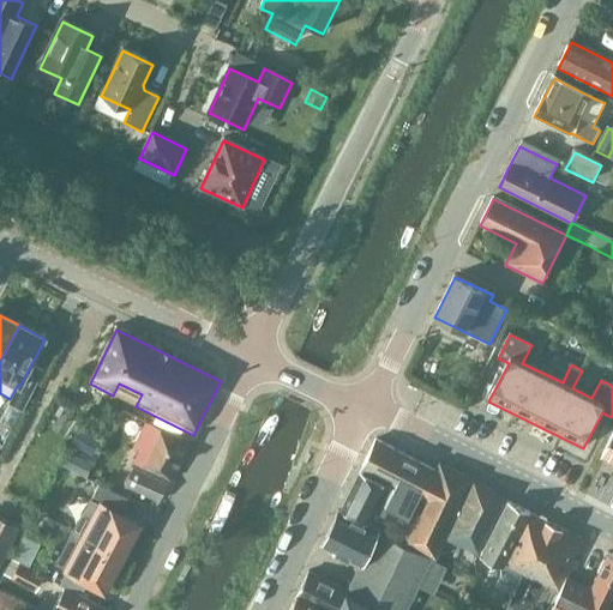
[(10,399),(7,405),(22,412),(30,398),(14,391),(10,399)]
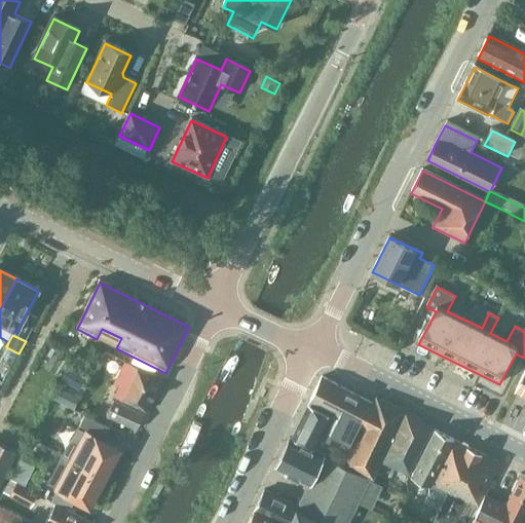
[(161,382),(124,364),(113,385),(119,388),(115,397),(146,413),(161,382)]
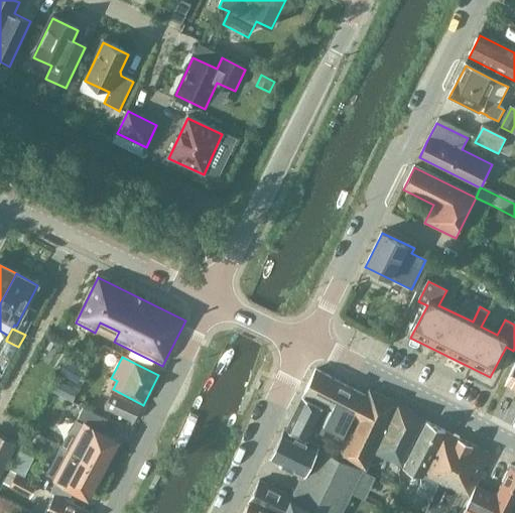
[(310,383),(304,396),(332,410),(330,413),(324,427),(325,428),(341,435),(340,437),(346,440),(338,458),(366,472),(376,454),(386,459),(401,467),(422,425),(416,415),(369,391),(366,397),(315,372),(310,383)]
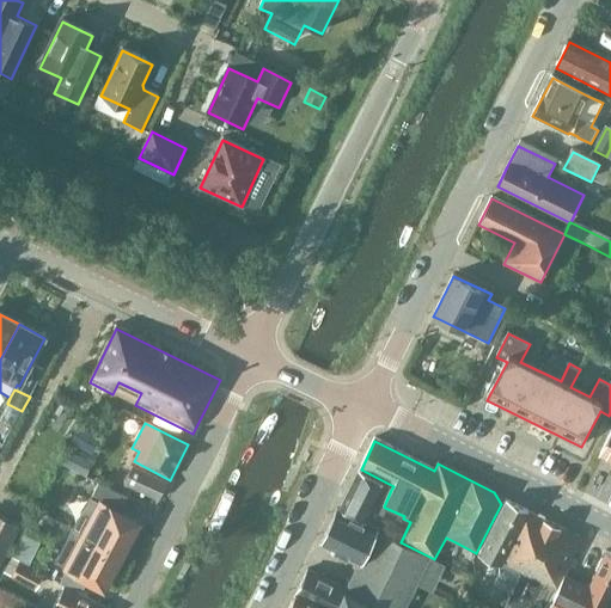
[(66,452),(59,466),(65,470),(72,455),(66,452)]
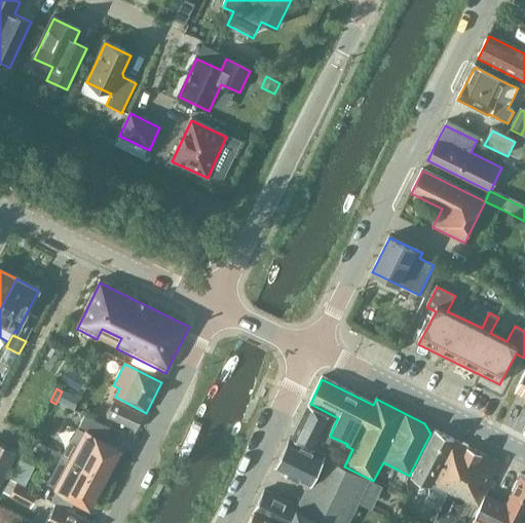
[(144,417),(114,403),(107,417),(137,432),(144,417)]
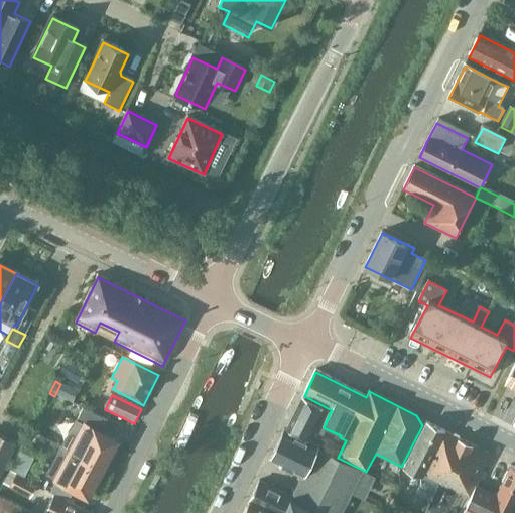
[(301,401),(287,431),(288,431),(287,433),(317,449),(324,452),(325,450),(319,438),(325,428),(324,427),(330,413),(325,410),(302,399),(301,401)]
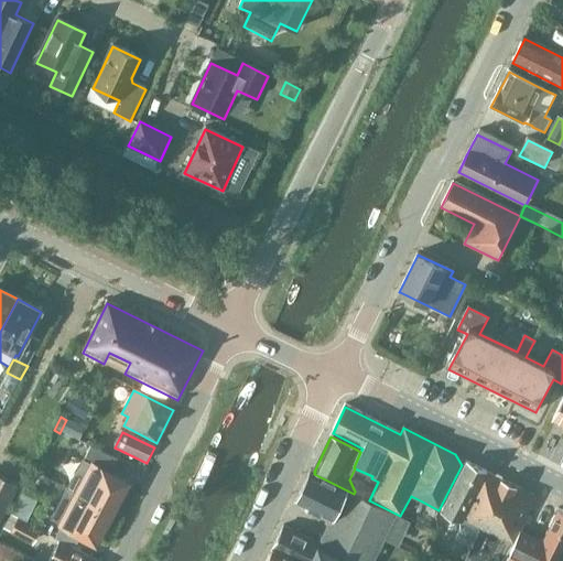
[(83,462),(67,491),(110,514),(126,485),(110,476),(117,463),(89,449),(83,462)]
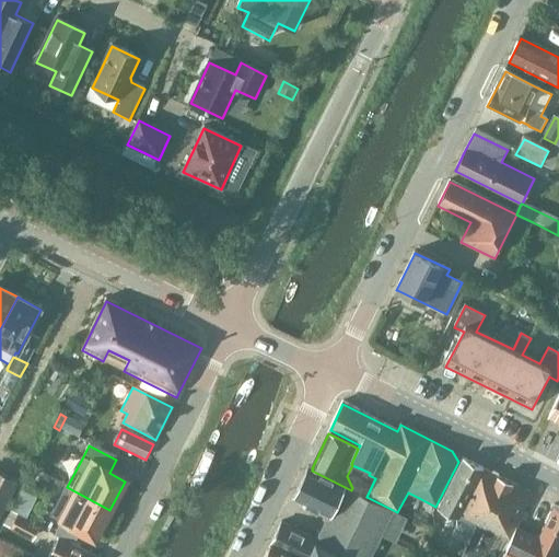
[(531,496),(463,461),(439,508),(477,526),(509,542),(514,529),(531,496)]
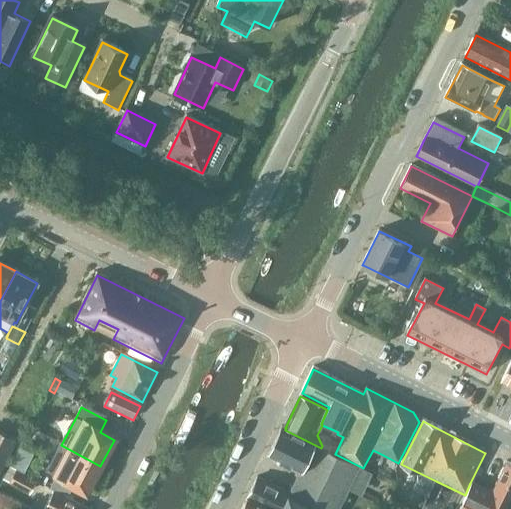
[(282,428),(268,458),(296,471),(300,473),(290,495),(312,507),(314,508),(339,508),(360,468),(337,457),(321,448),(315,445),(285,430),(282,428)]
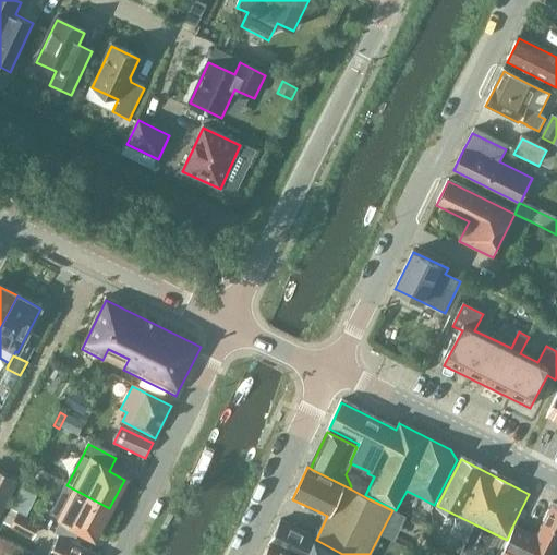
[(0,515),(17,482),(0,472),(0,515)]
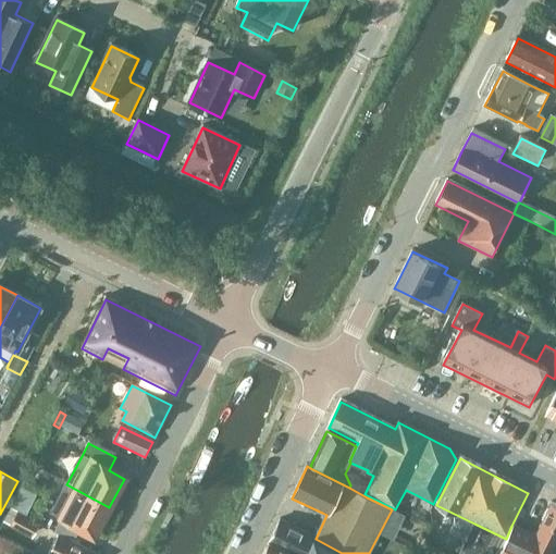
[(66,484),(51,514),(94,537),(109,507),(66,484)]
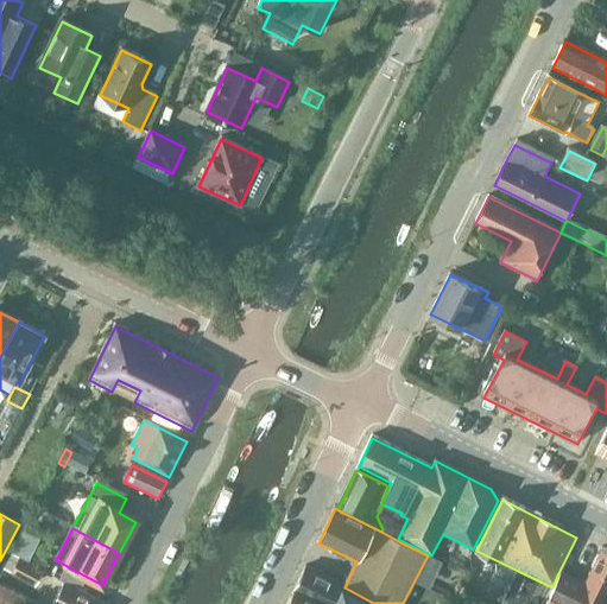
[(18,547),(13,555),(30,564),(33,554),(18,547)]
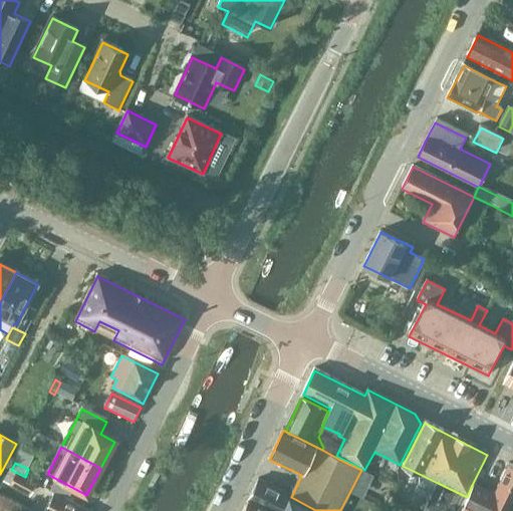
[(487,492),(472,485),(467,497),(438,483),(425,510),(506,510),(512,499),(512,467),(508,465),(500,481),(499,480),(498,481),(500,482),(497,486),(491,484),(487,492)]
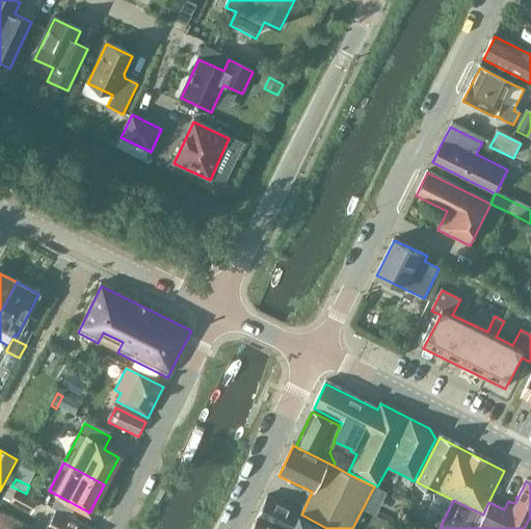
[(9,486),(4,500),(29,513),(36,500),(9,486)]
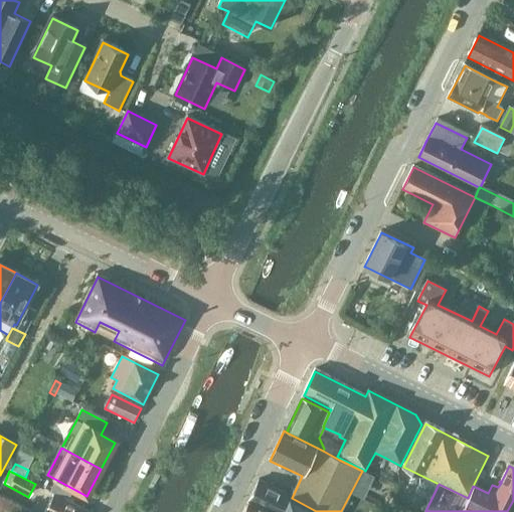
[(260,482),(249,501),(272,511),(316,511),(314,510),(292,498),(262,484),(260,483),(260,482)]
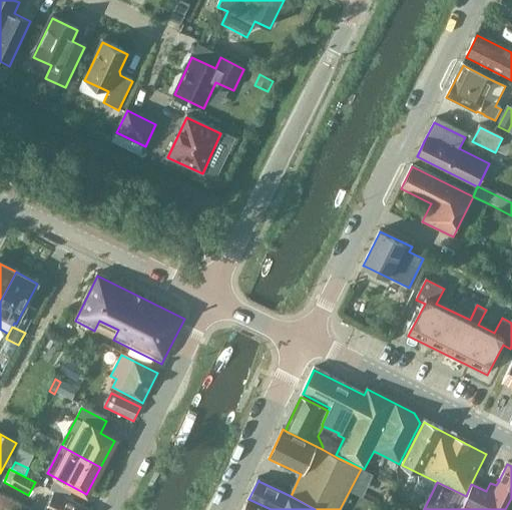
[(54,483),(50,490),(68,500),(72,492),(54,483)]
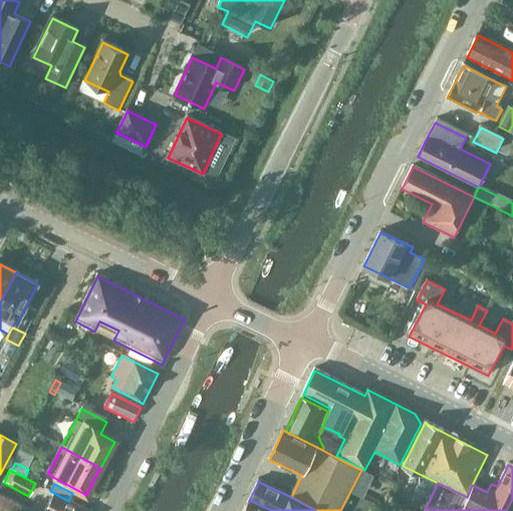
[(54,494),(45,510),(84,510),(54,494)]
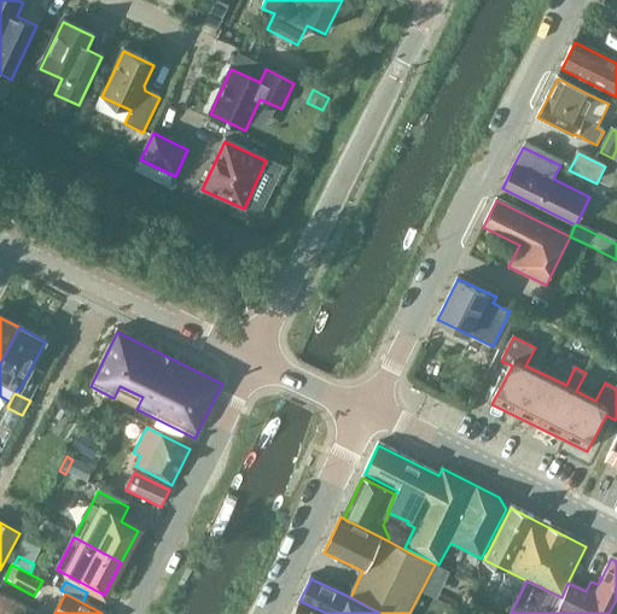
[(0,602),(0,613),(7,613),(28,613),(29,612),(3,598),(0,602)]
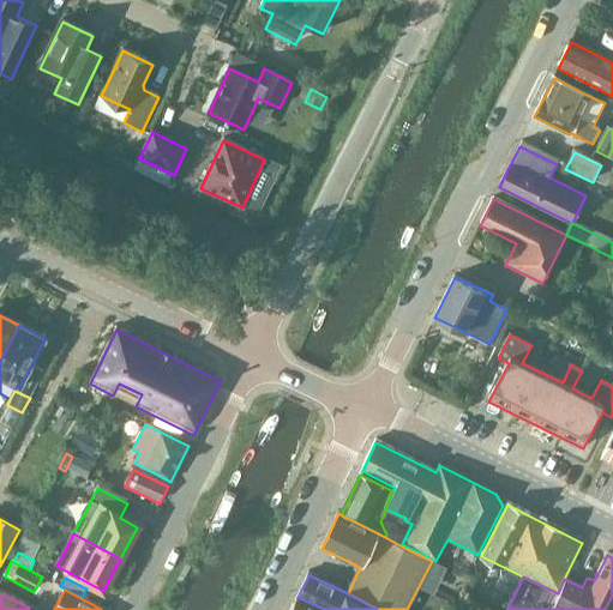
[(320,609),(296,598),(290,609),(320,609)]
